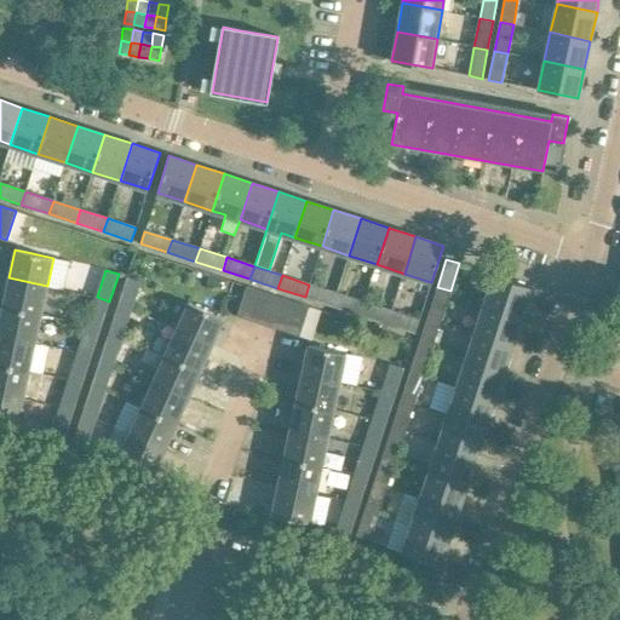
[(493,275),(483,302),(523,315),(532,287),(493,275)]
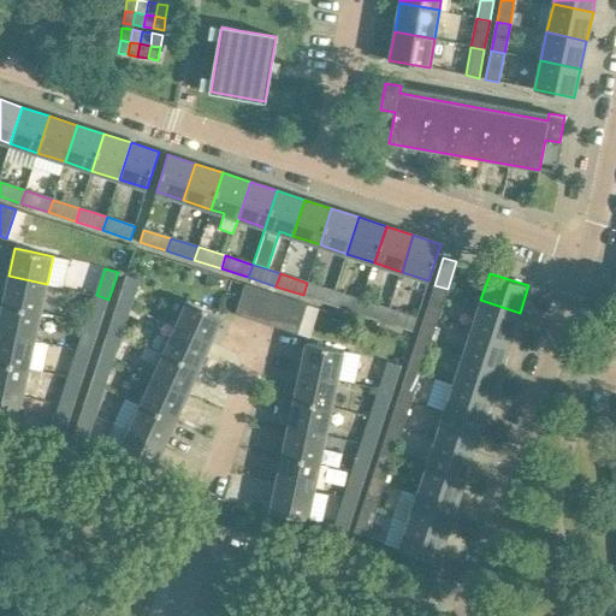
[(47,284),(9,276),(7,286),(3,304),(41,312),(47,284)]
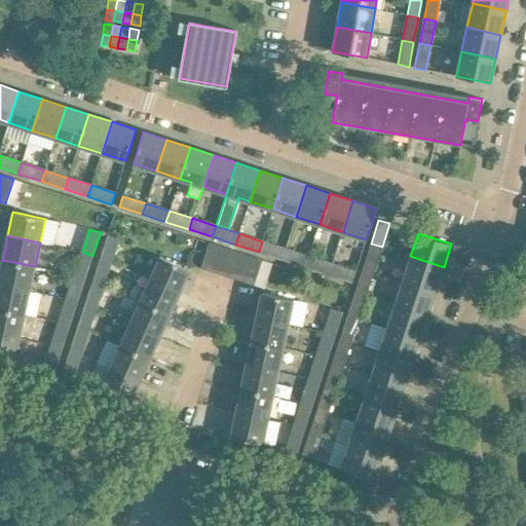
[(108,235),(101,259),(111,262),(119,238),(108,235)]
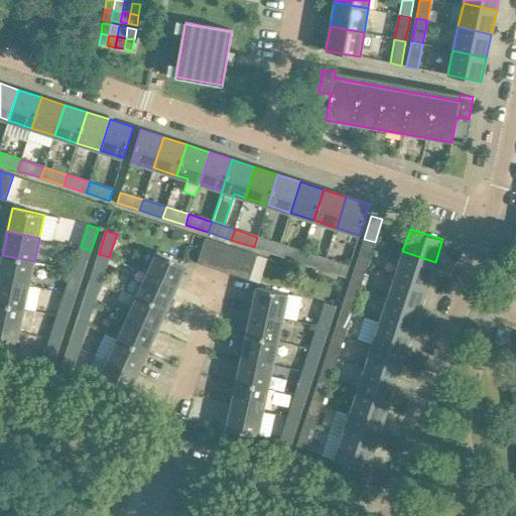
[(196,262),(209,267),(218,241),(204,237),(196,262)]
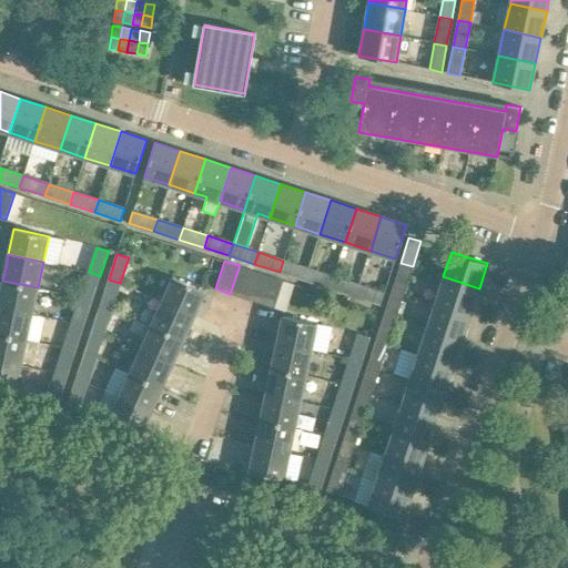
[(305,280),(308,269),(283,261),(280,272),(305,280)]
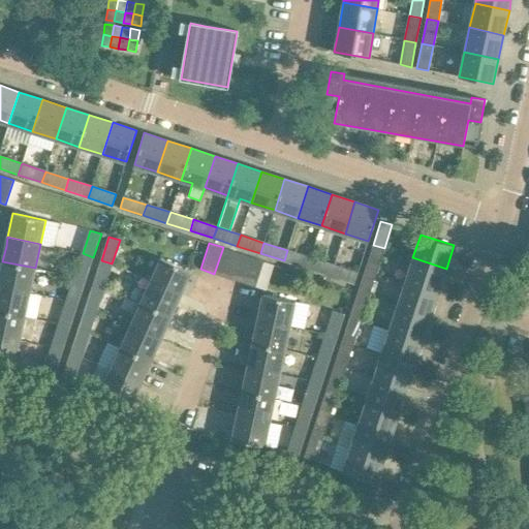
[(384,248),(373,245),(366,269),(376,272),(384,248)]
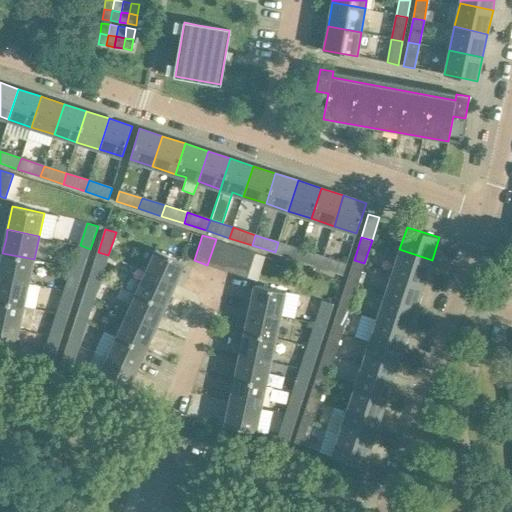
[(207,265),(221,269),(229,244),(216,239),(207,265)]
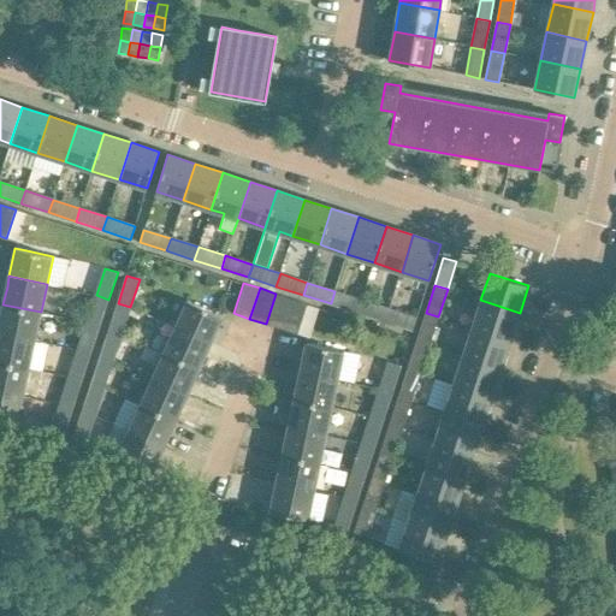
[(362,300),(335,291),(331,303),(357,313),(362,300)]
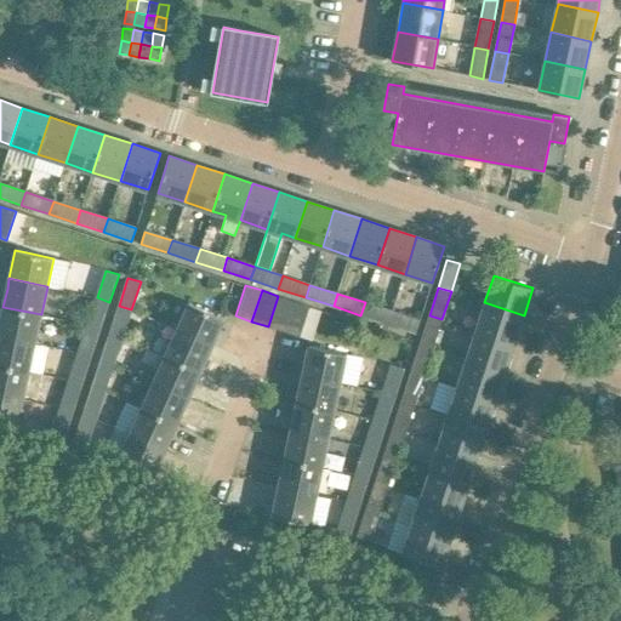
[(268,326),(284,331),(294,301),(278,296),(268,326)]
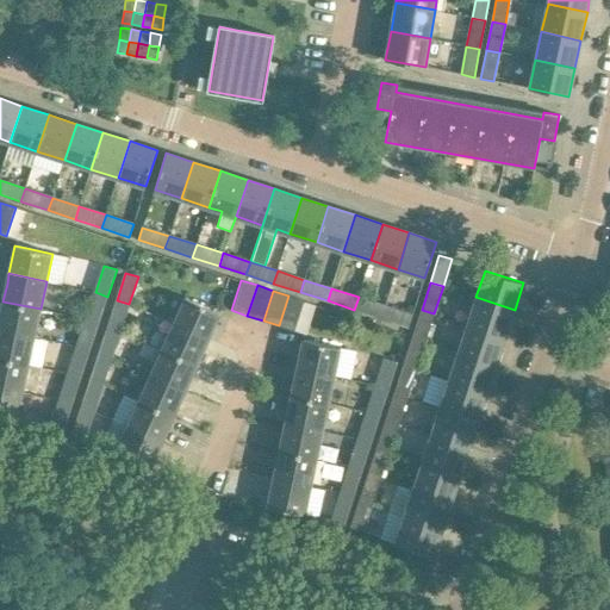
[(99,324),(107,297),(95,292),(86,319),(99,324)]
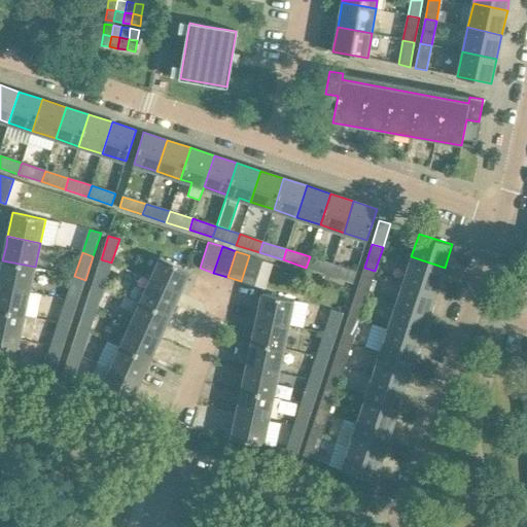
[(241,281),(253,285),(254,285),(262,259),(249,255),(241,281)]
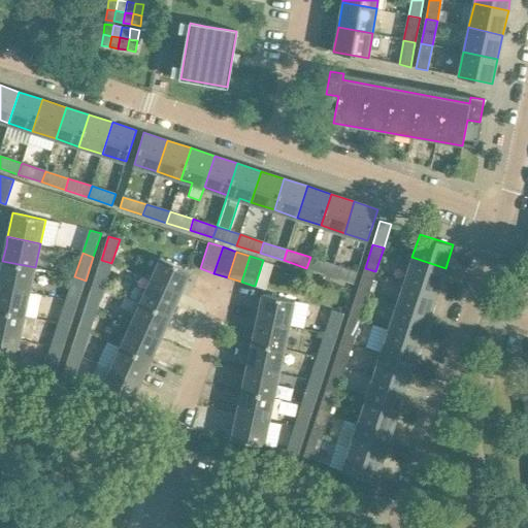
[(151,279),(180,293),(191,270),(190,270),(161,257),(151,279)]
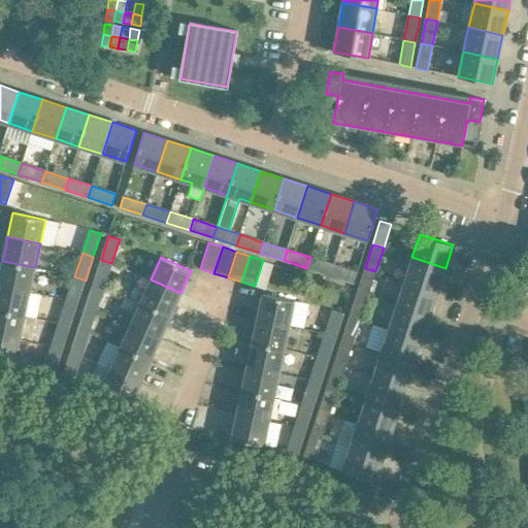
[(333,265),(310,257),(306,268),(330,275),(333,265)]
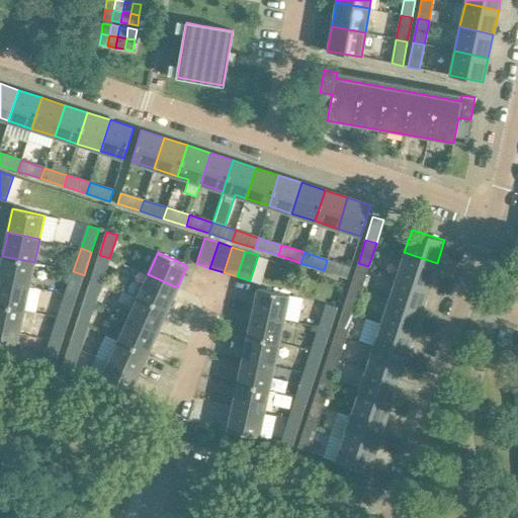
[(429,286),(437,263),(404,252),(397,276),(429,286)]
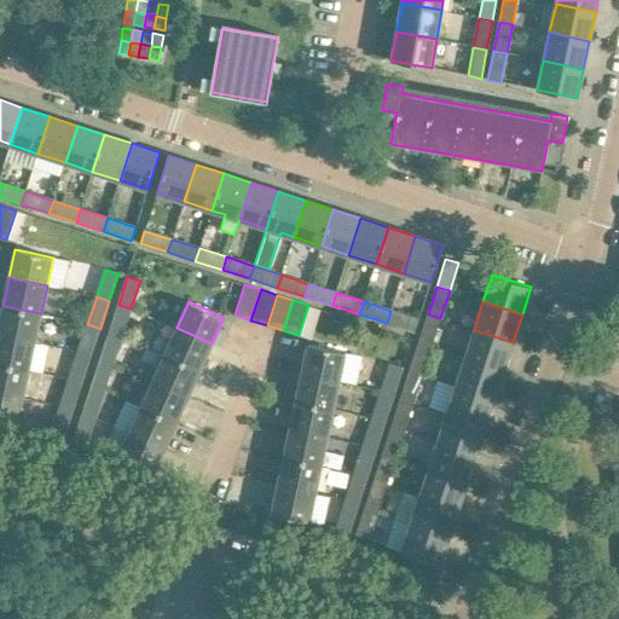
[(122,336),(131,308),(119,305),(109,331),(122,336)]
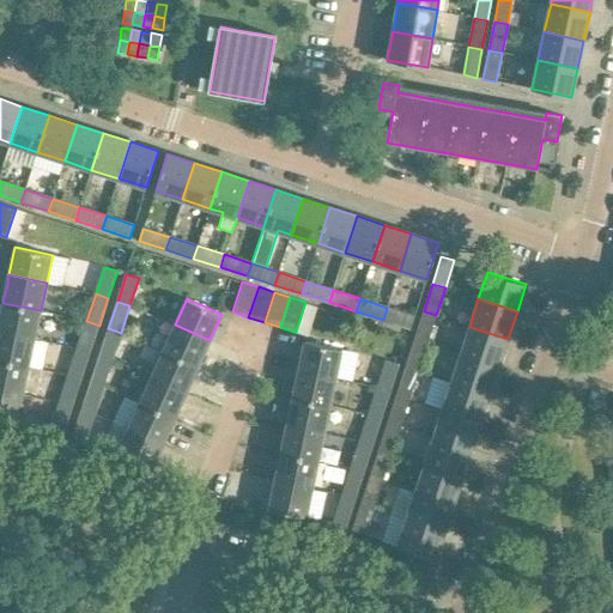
[(2,303),(0,315),(0,331),(35,339),(41,310),(2,303)]
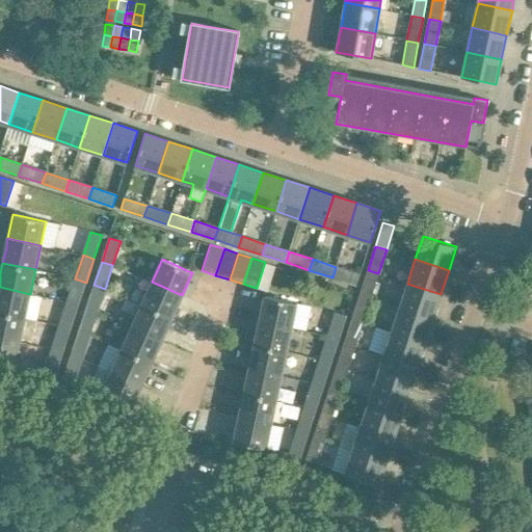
[(356,285),(360,274),(336,267),(333,277),(356,285)]
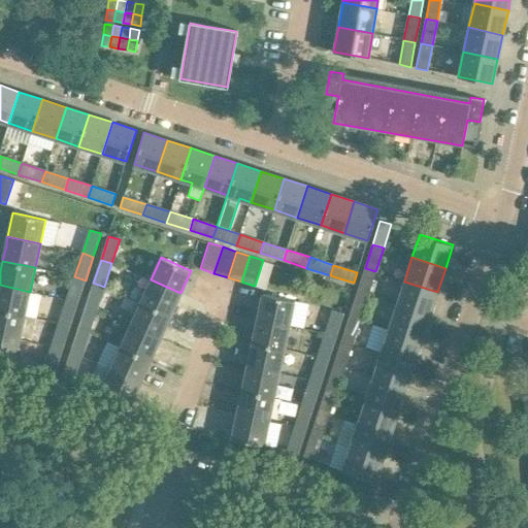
[(375,271),(365,268),(357,292),(368,295),(375,271)]
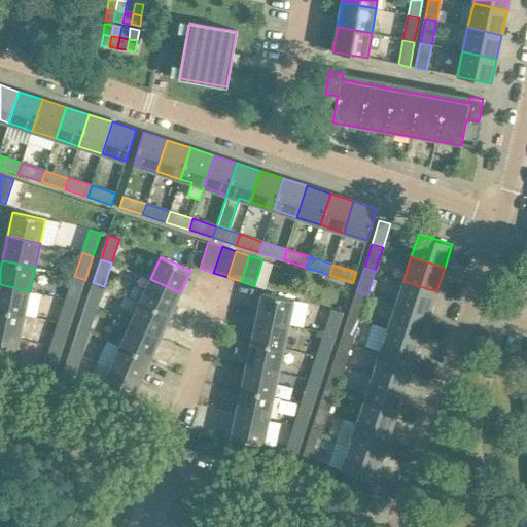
[(74,276),(67,300),(77,303),(85,280),(74,276)]
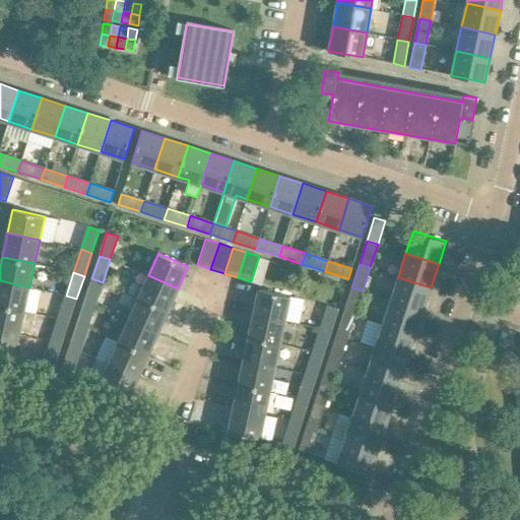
[(175,297),(178,288),(148,275),(138,298),(168,311),(175,297)]
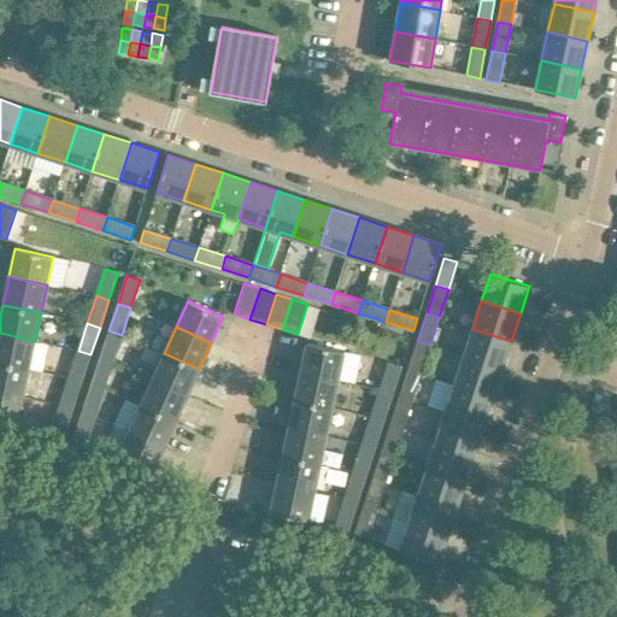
[(472,329),(463,357),(503,369),(511,341),(472,329)]
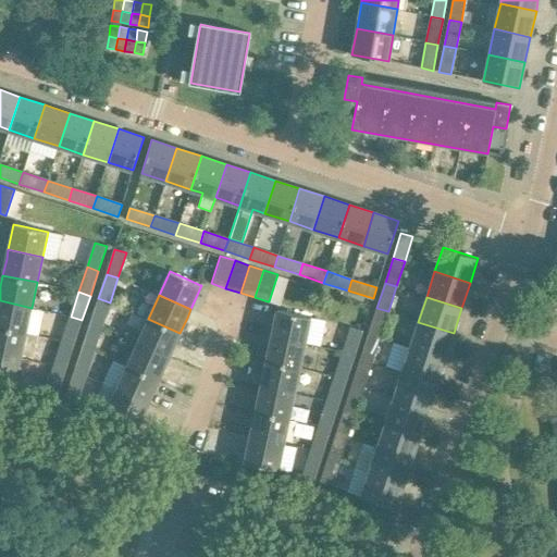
[(98,298),(90,323),(101,326),(110,302),(98,298)]
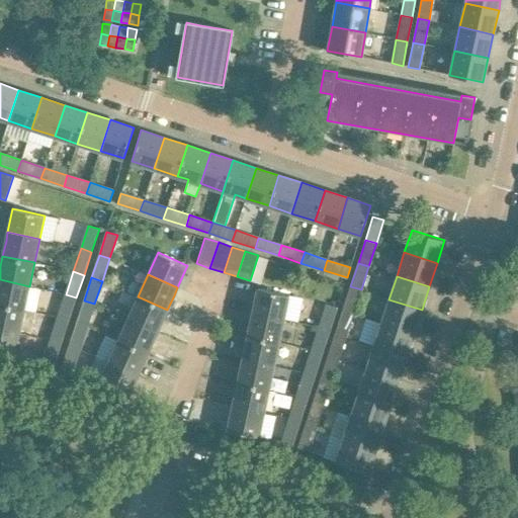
[(29,286),(0,279),(0,305),(24,310),(29,286)]
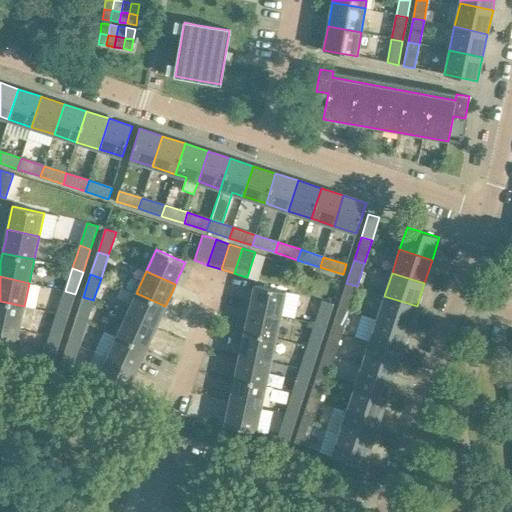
[(357,286),(346,283),(339,306),(349,310),(357,286)]
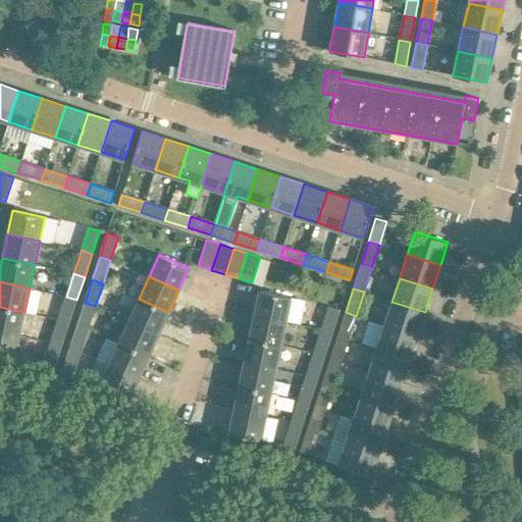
[(259,291),(254,314),(286,321),(292,297),(259,291)]
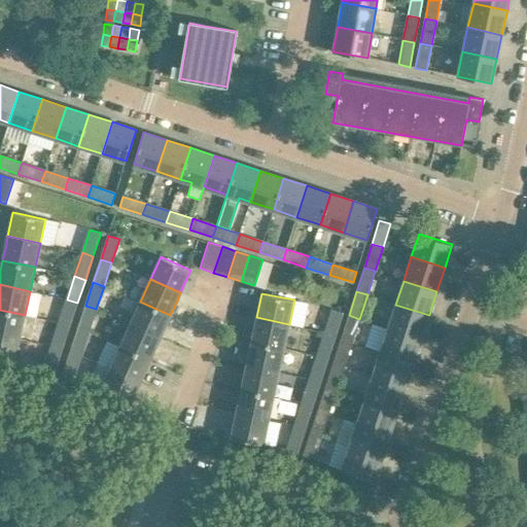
[(70,326),(77,303),(67,300),(59,322),(70,326)]
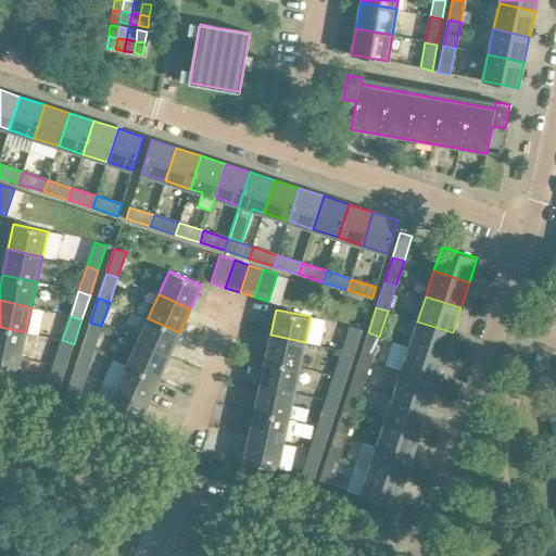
[(137,342),(169,356),(179,332),(148,318),(137,342)]
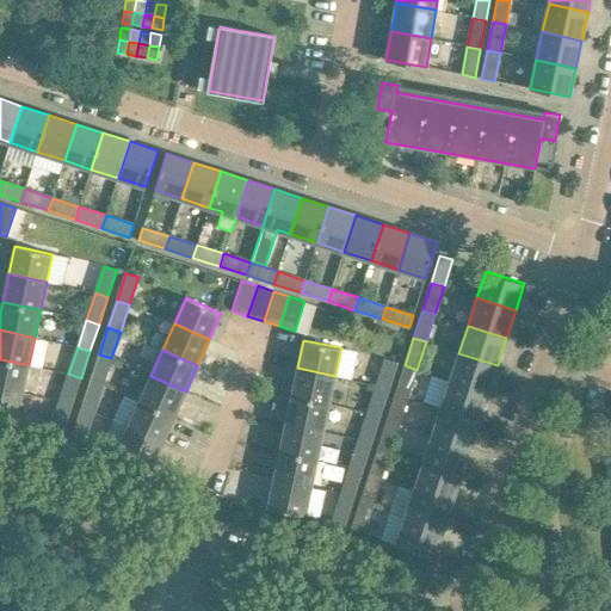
[(488,393),(498,365),(458,353),(450,381),(488,393)]
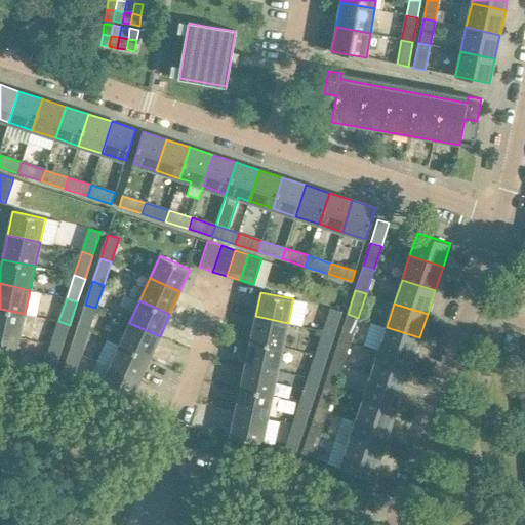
[(88,331),(95,308),(85,305),(77,328),(88,331)]
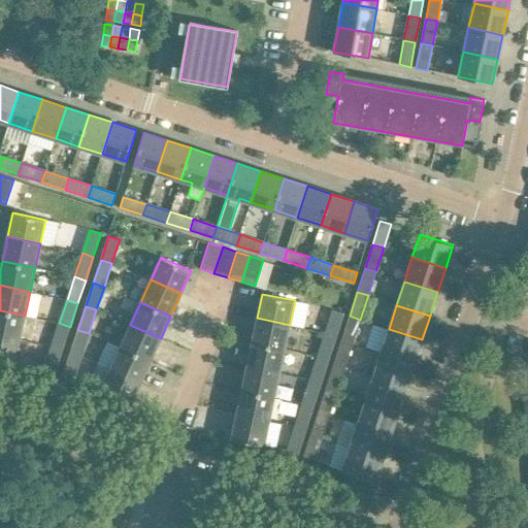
[(0,310),(0,335),(20,340),(25,316),(0,310)]
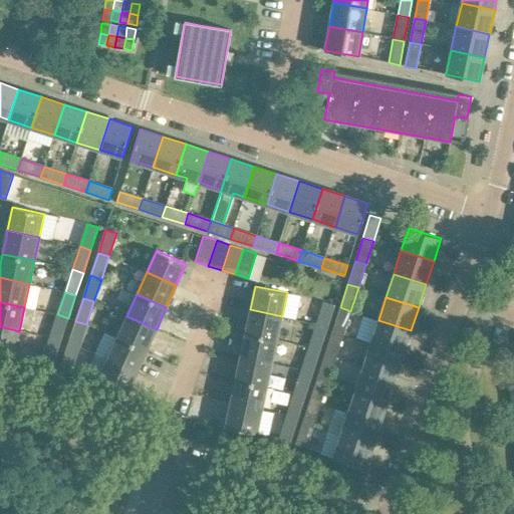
[(317,325),(328,329),(334,308),(324,305),(317,325)]
